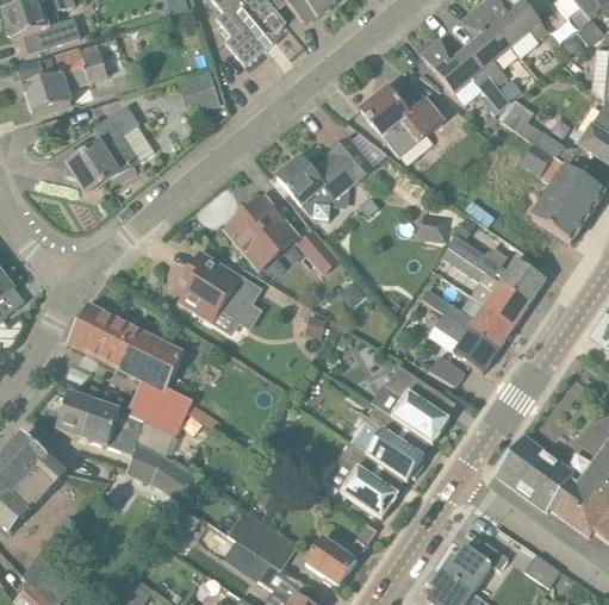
[(37,0),(1,10),(6,23),(2,26),(5,33),(10,35),(11,39),(20,36),(28,60),(80,43),(73,19),(60,24),(55,11),(73,5),(72,0),(37,0)]
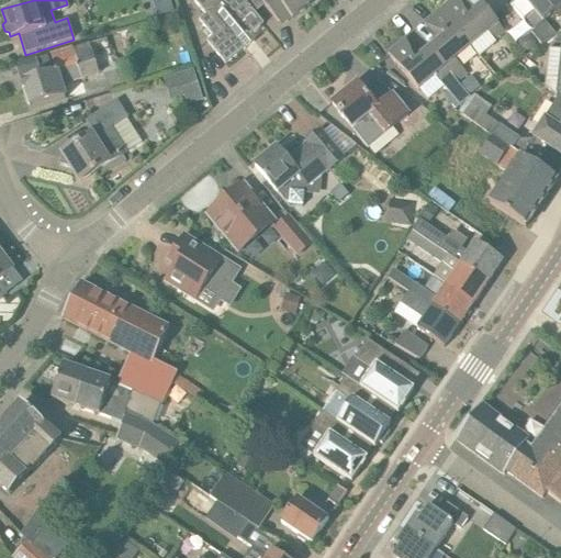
[(194,0),(204,11),(198,17),(212,33),(205,38),(224,60),(244,44),(237,36),(246,30),(248,32),(262,21),(255,11),(245,0),(194,0)]
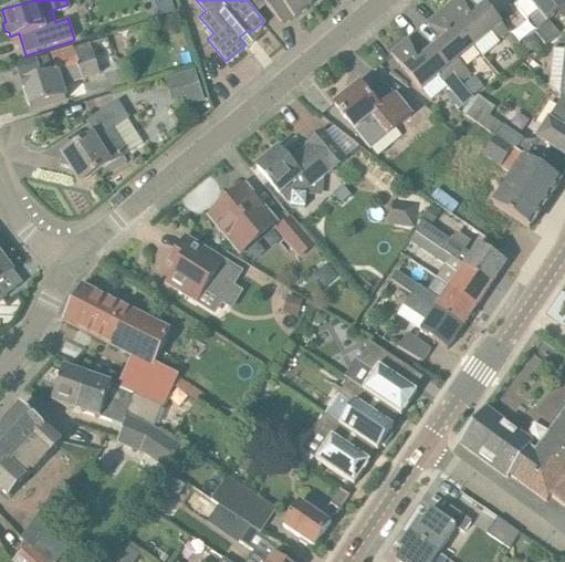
[(247,0),(257,11),(267,3),(279,18),(289,9),(292,14),(311,0),(247,0)]
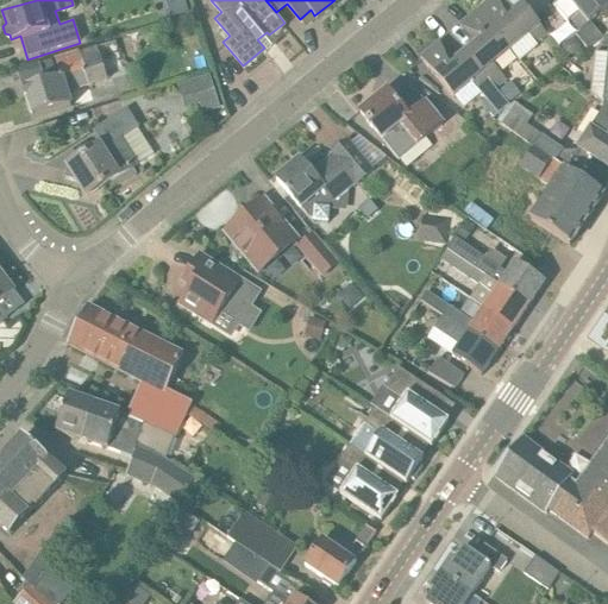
[(512,11),(502,0),(486,0),(477,7),(511,46),(528,32),(534,41),(546,31),(522,2),(512,11)]
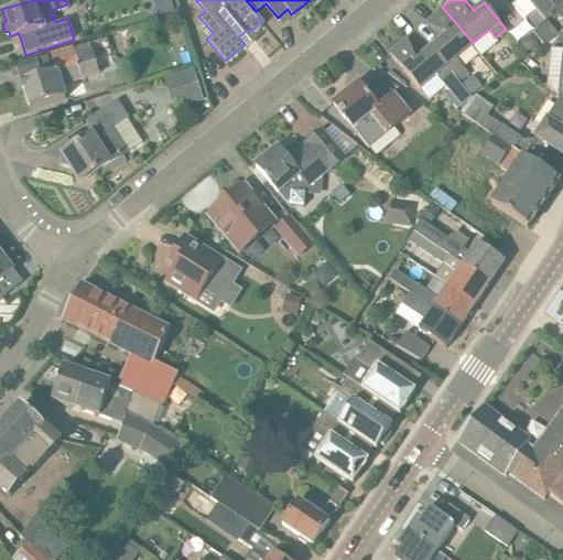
[(537,25),(562,3),(562,2),(560,0),(528,0),(536,9),(528,14),(537,25)]
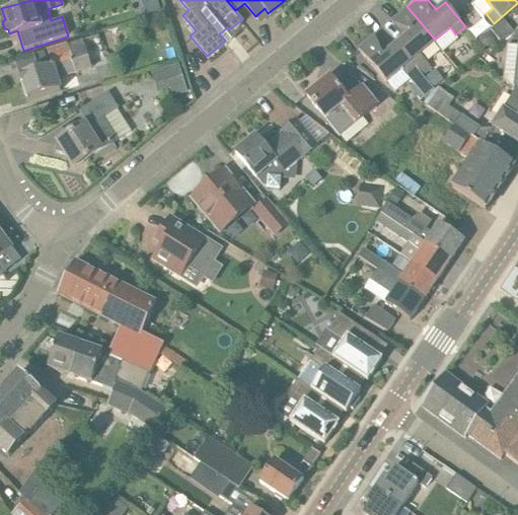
[(422,74),(432,66),(420,52),(435,40),(407,6),(391,19),(404,35),(396,43),(422,74)]
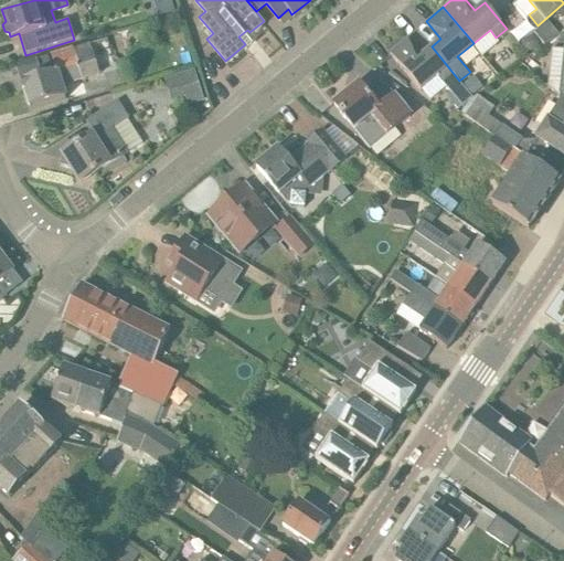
[(125,54),(118,32),(106,36),(105,34),(72,44),(72,45),(52,52),(57,70),(21,80),(29,107),(66,95),(63,84),(115,65),(113,59),(125,54)]
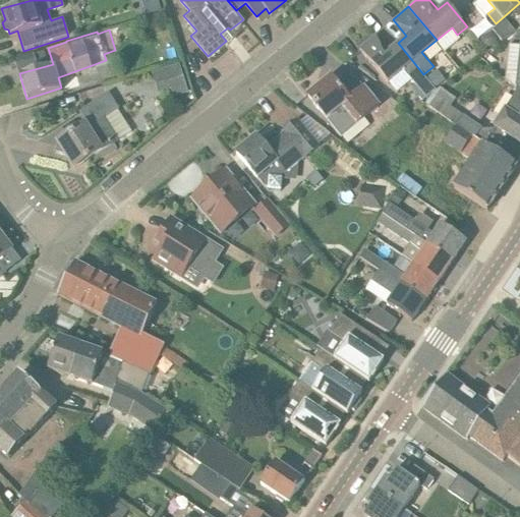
[(389,50),(376,34),(359,47),(387,80),(403,68),(414,82),(423,74),(398,43),(389,50)]
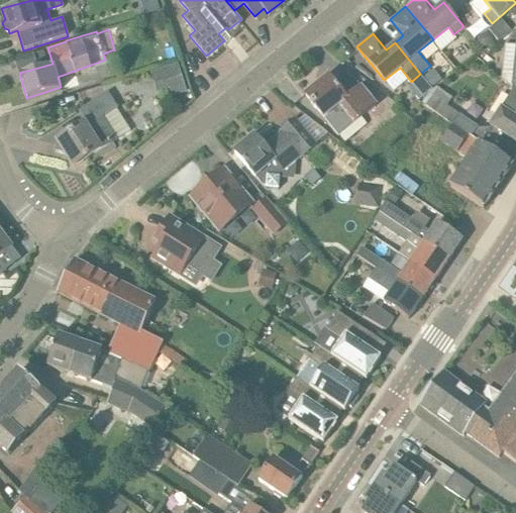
[(18,68),(37,62),(34,50),(14,56),(18,68)]
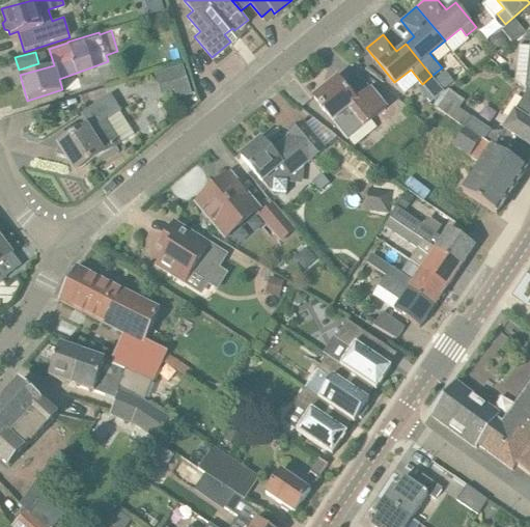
[(163,101),(192,92),(183,62),(155,72),(163,101)]
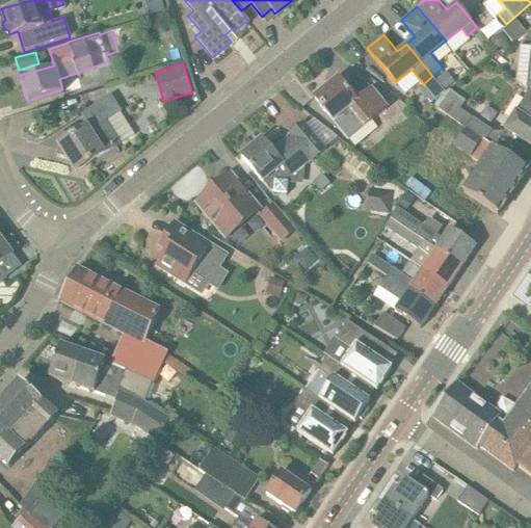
[(445,87),(455,79),(447,69),(437,77),(445,87)]
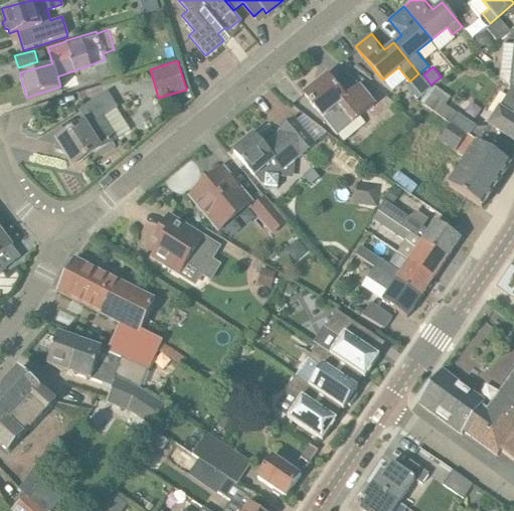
[(345,99),(326,73),(303,92),(338,133),(352,122),(373,104),(360,88),(345,99)]
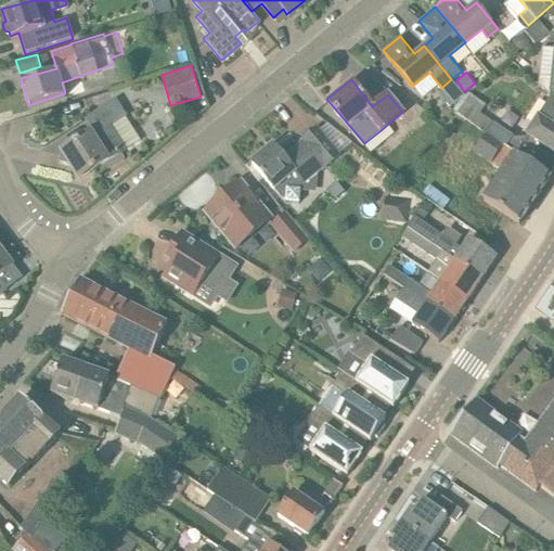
[(452,101),(462,92),(451,79),(441,88),(452,101)]
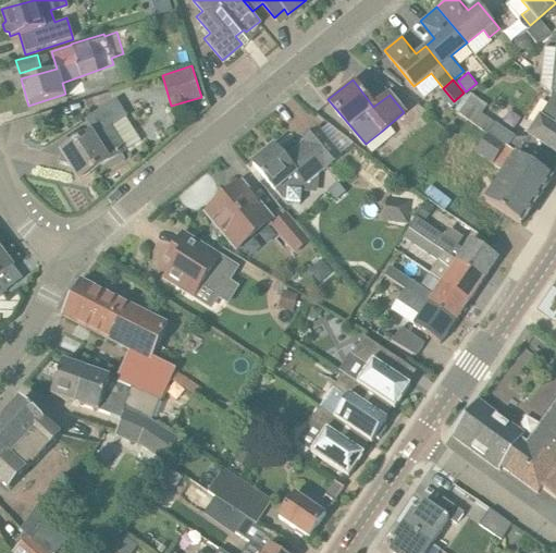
[(460,99),(453,109),(487,133),(495,121),(481,112),(486,103),(469,91),(460,99)]
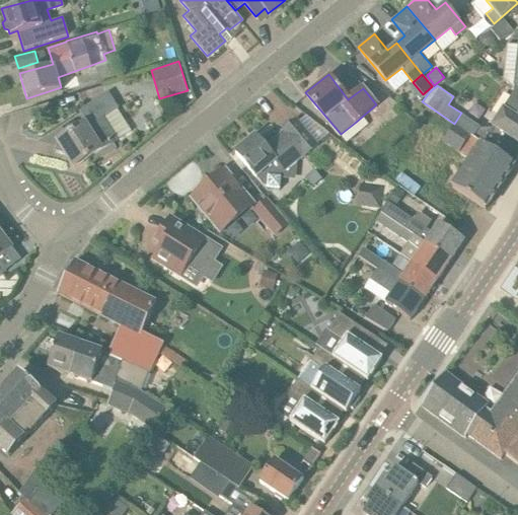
[(517,112),(517,86),(513,86),(513,91),(505,103),(517,112)]
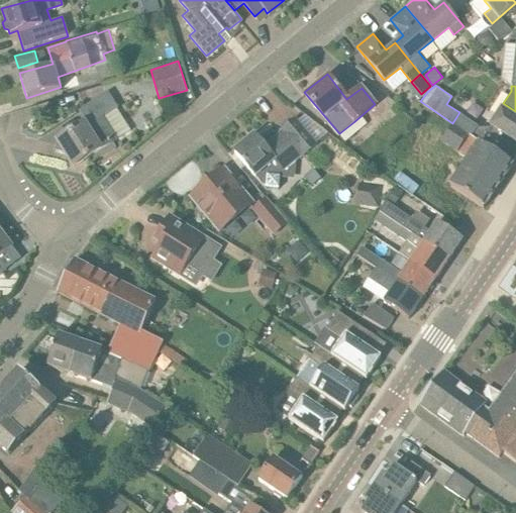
[(72,165),(115,137),(106,123),(121,113),(106,89),(79,107),(86,119),(56,139),(72,165)]
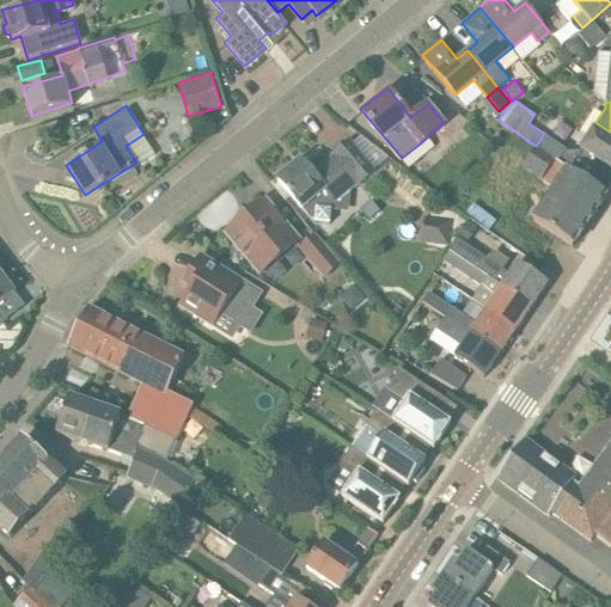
[(610,167),(610,132),(596,122),(579,147),(580,147),(567,166),(596,186),(610,166),(610,167)]
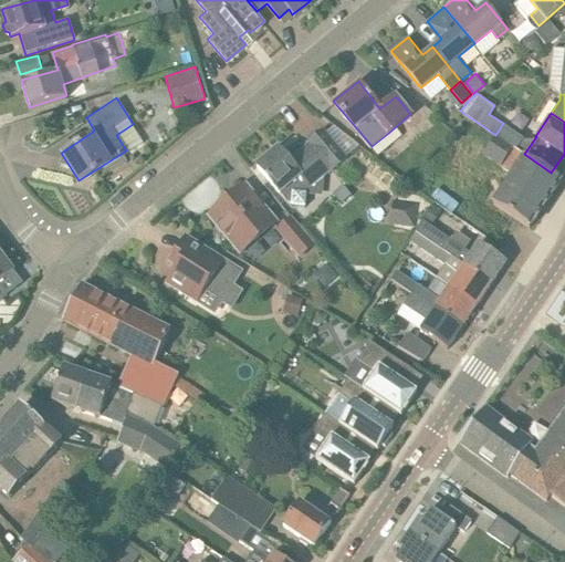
[(522,136),(503,123),(495,135),(512,146),(515,148),(522,136)]
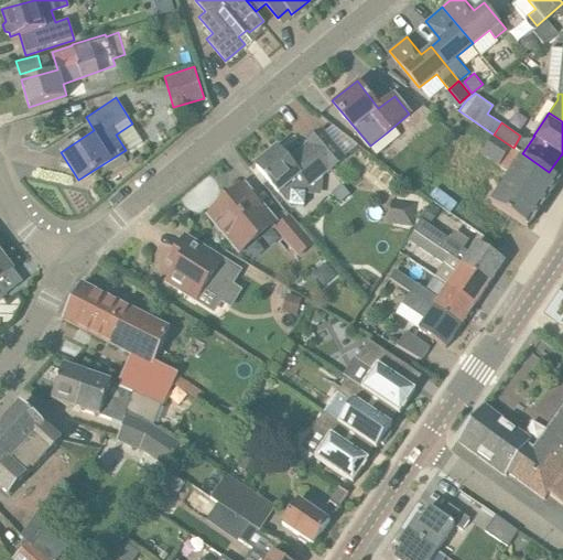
[(317,183),(349,157),(325,128),(288,159),(277,144),(255,163),(277,190),(291,178),(305,194),(317,183)]
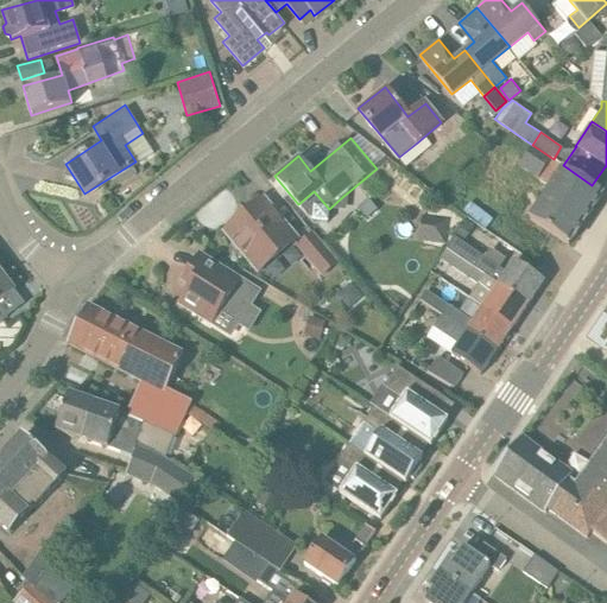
[(520,163),(538,175),(550,157),(532,145),(520,163)]
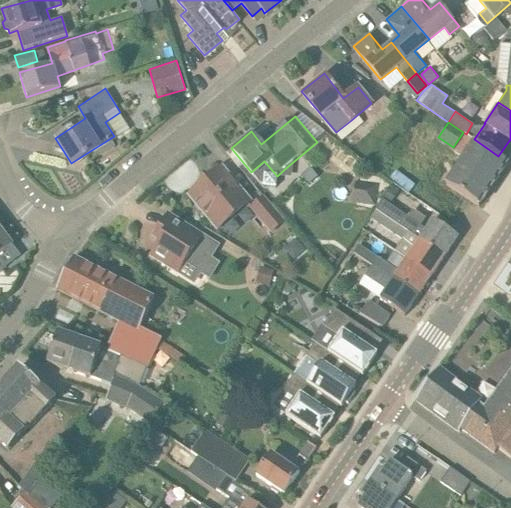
[(478,203),(506,161),(498,156),(474,139),(466,134),(463,132),(453,147),(463,154),(445,182),(478,203)]
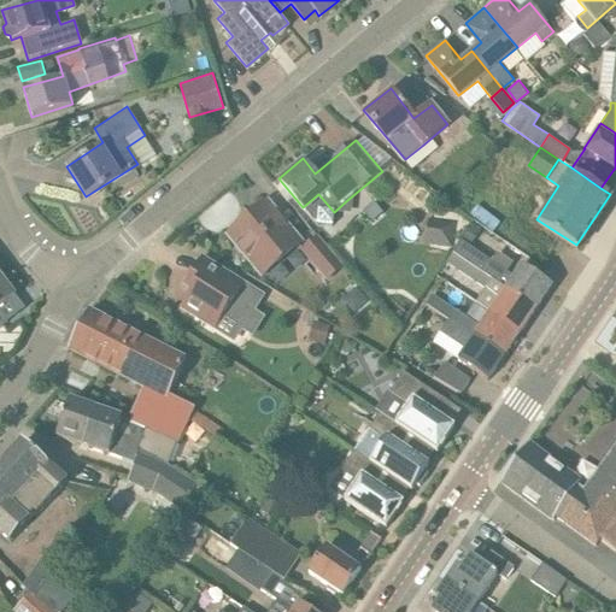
[(262,271),(299,240),(265,200),(228,231),(262,271)]
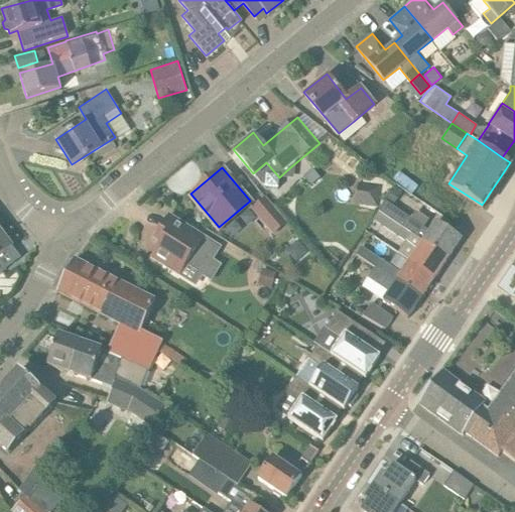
[(377,209),(380,182),(357,179),(354,207),(377,209)]
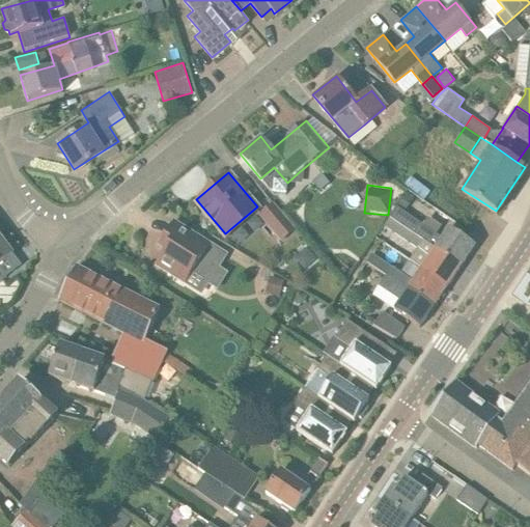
[(397,204),(398,205),(405,210),(414,196),(407,191),(397,204)]
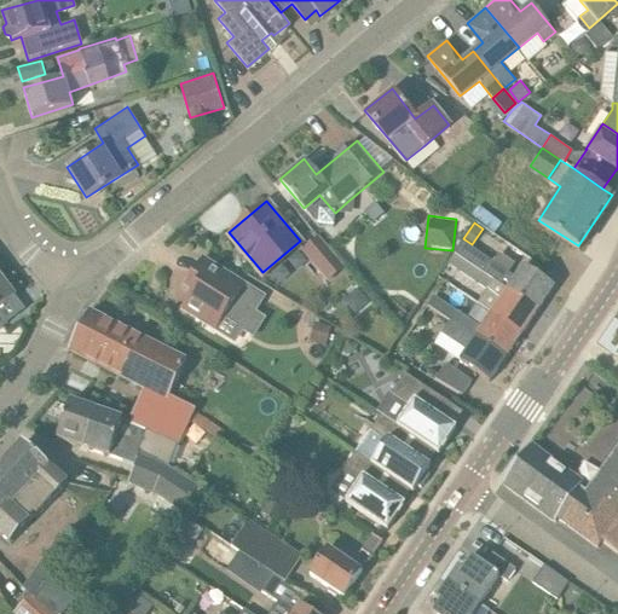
[(325,277),(342,264),(317,235),(301,248),(325,277)]
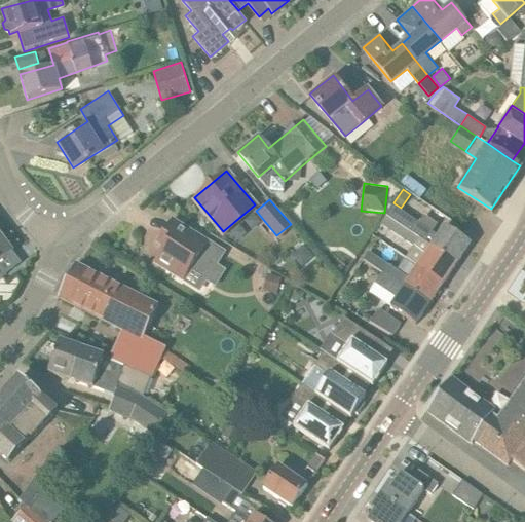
[(440,234),(395,203),(389,211),(458,257),(470,240),(446,225),(440,234)]
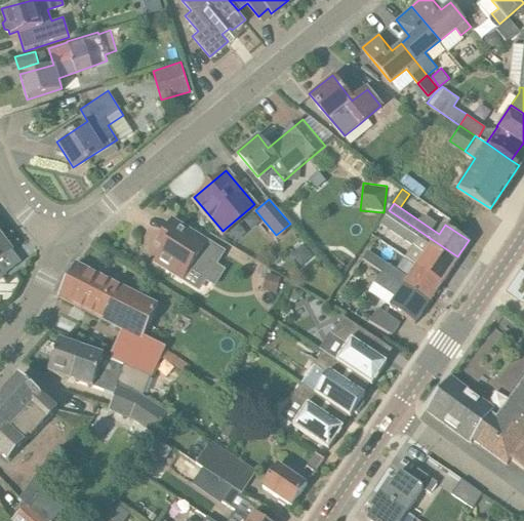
[(443,278),(457,256),(389,210),(380,224),(413,246),(408,253),(419,262),(443,278)]
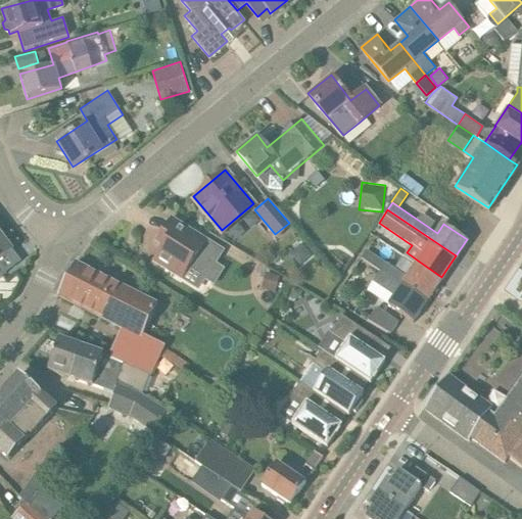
[(222,267),(212,262),(221,248),(170,216),(156,236),(157,241),(161,243),(152,257),(182,276),(188,266),(212,281),(222,267)]
